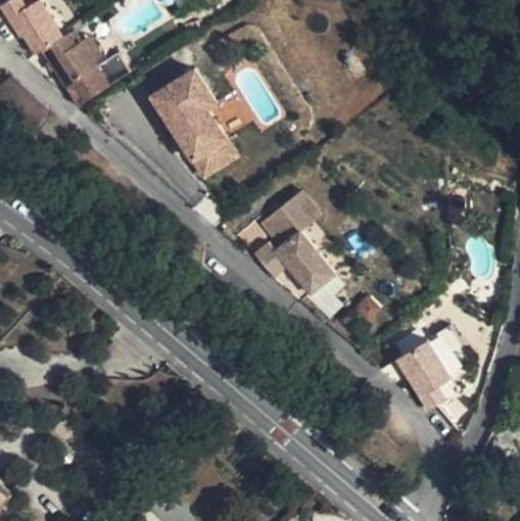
[(0,18),(5,15),(19,38),(21,37),(35,54),(40,50),(61,37),(38,0),(36,0),(27,7),(21,0),(7,0),(0,4),(0,18)]
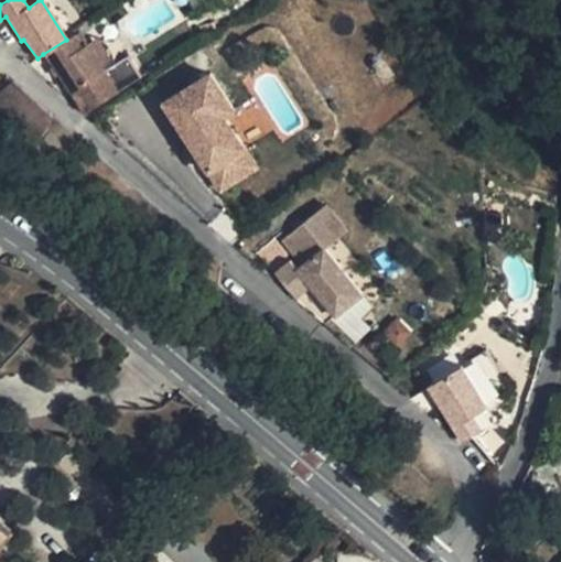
[(66,40),(43,54),(83,114),(140,77),(127,56),(103,72),(86,45),(81,49),(73,36),(66,40)]
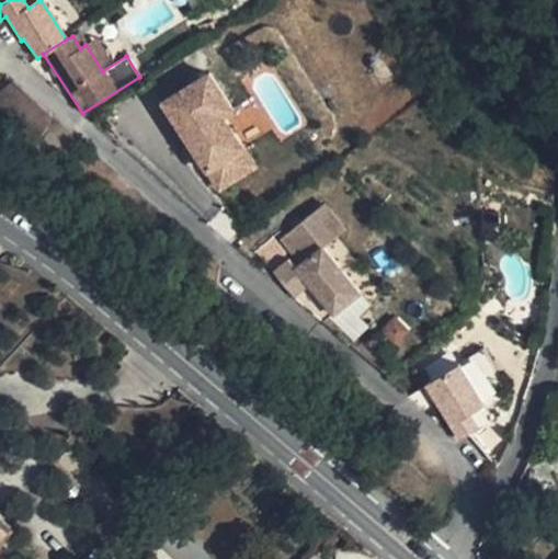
[(209,76),(163,105),(182,135),(186,132),(193,143),(189,146),(218,193),(255,170),(224,118),(234,112),(209,76)]
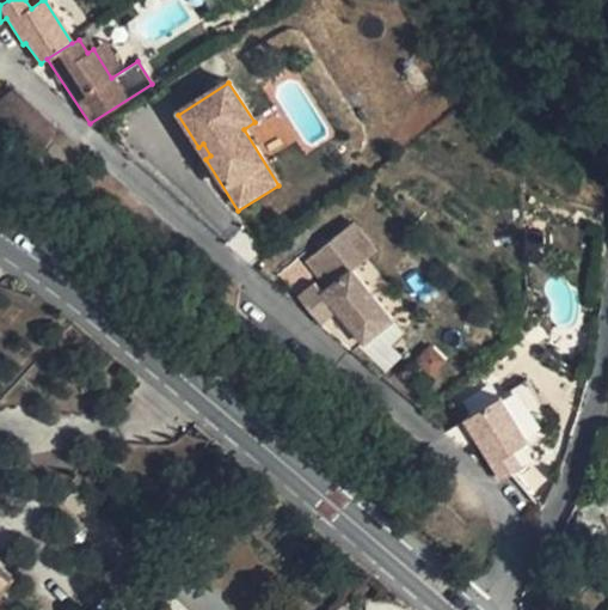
[(8,90),(0,97),(0,129),(31,159),(55,134),(8,90)]
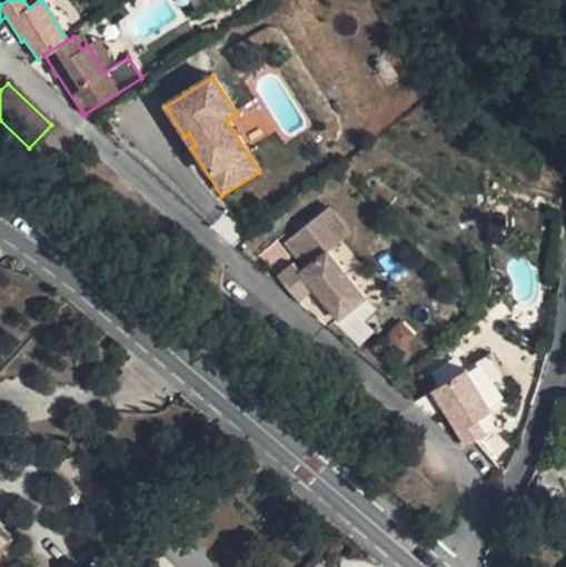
[(189,133),(185,137),(179,141),(186,152),(191,148),(196,145),(189,133)]
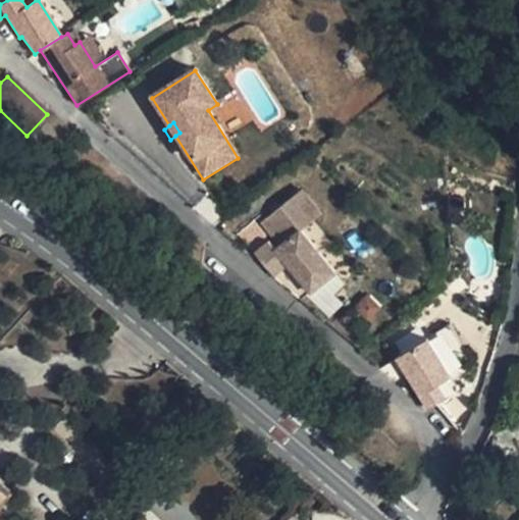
[(298,192),(290,199),(311,222),(318,215),(298,192)]
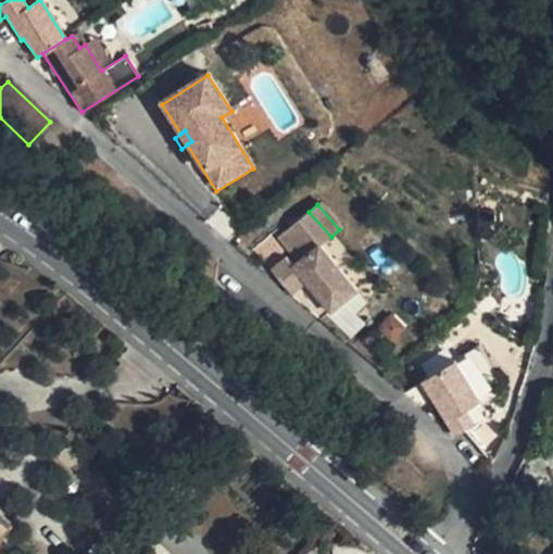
[(330,312),(355,290),(318,248),(331,237),(309,212),(276,240),(298,264),(293,267),(285,259),(269,273),(291,297),(305,284),(330,312)]
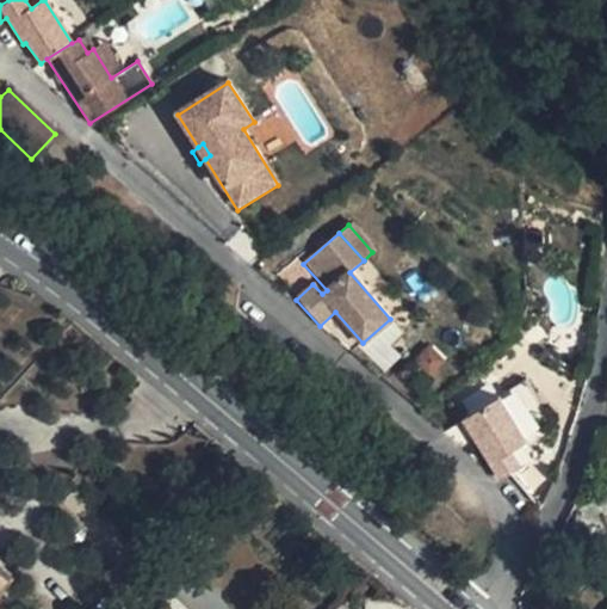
[(296,300),(313,284),(293,262),(277,277),(296,300)]
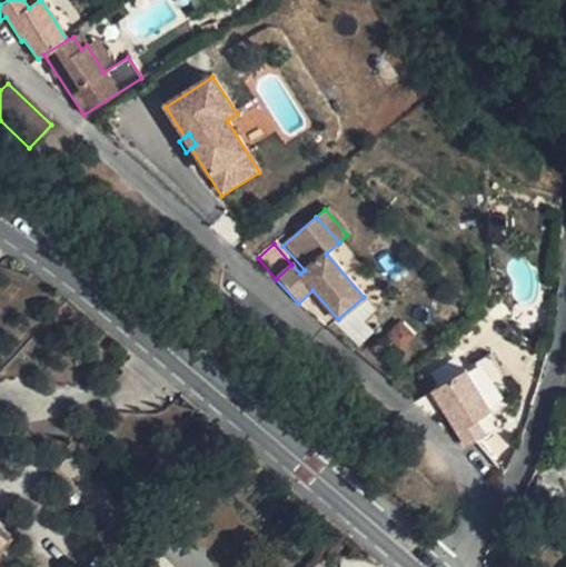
[(465,370),(430,390),(465,448),(484,435),(476,420),(489,411),(465,370)]
